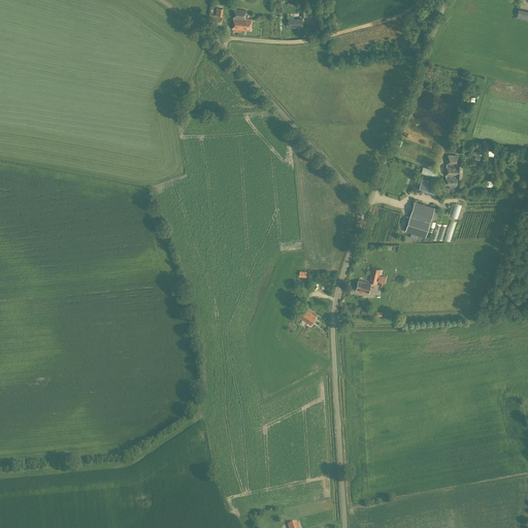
[(217,8),(216,15),(209,14),(208,25),(221,26),(222,17),(223,9),(217,8)]
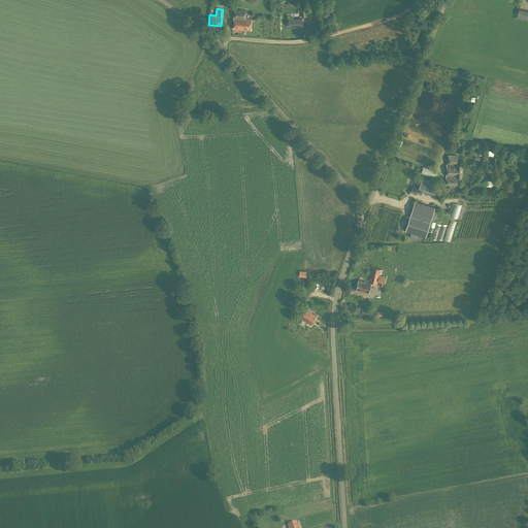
[(234,9),(233,29),(251,31),(252,20),(244,19),(245,10),(234,9)]
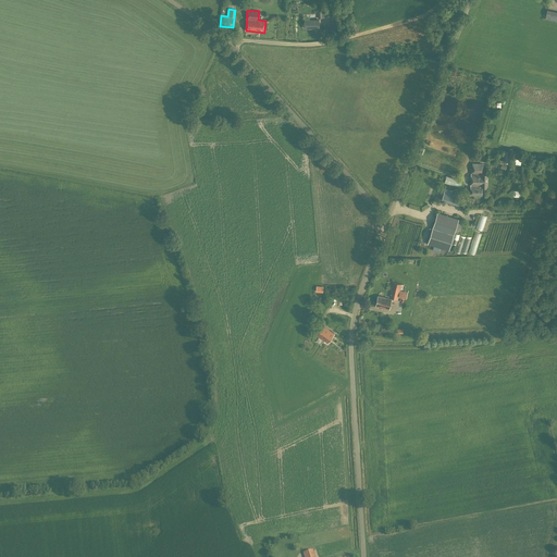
[(556,11),(548,10),(546,19),(556,21),(556,11)]
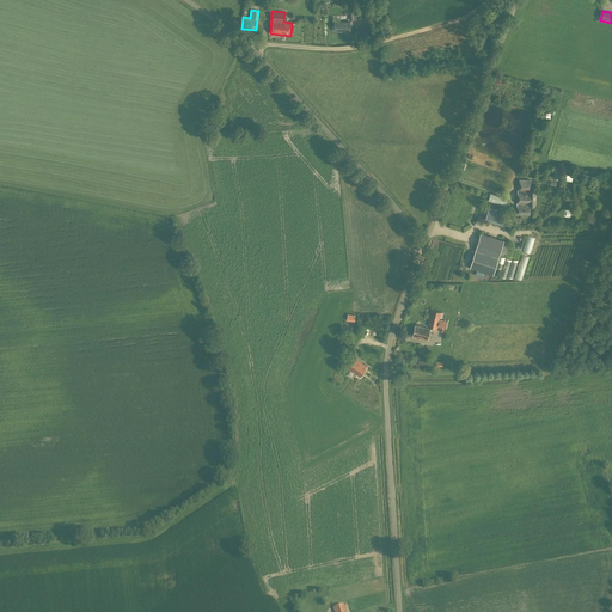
[(350,22),(335,22),(335,31),(350,31),(350,22)]
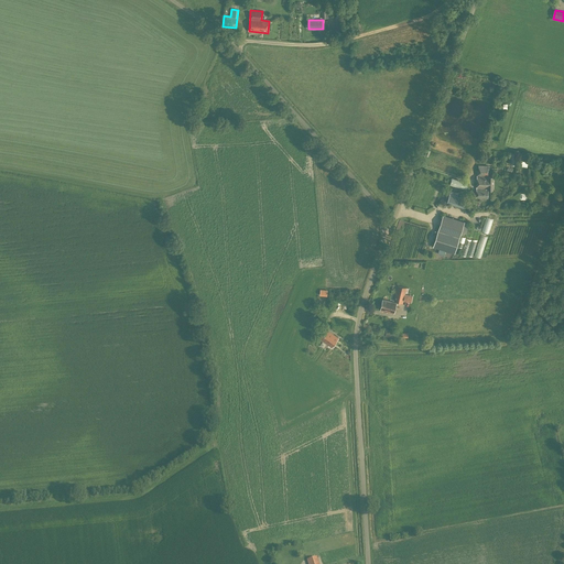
[(476,190),(488,190),(492,190),(494,176),(488,176),(489,166),(478,165),(478,171),(477,171),(476,190)]
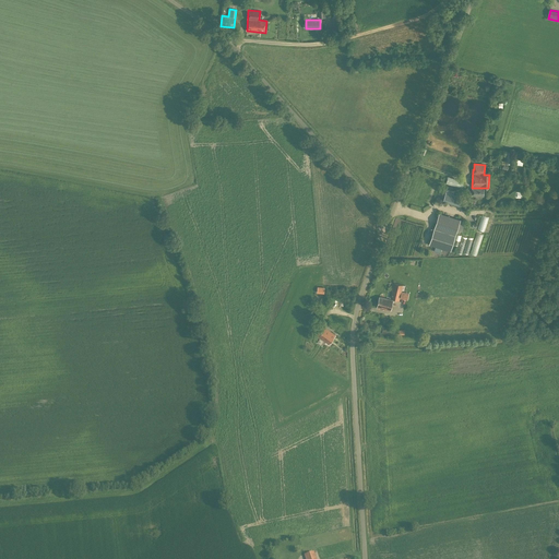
[(445,183),(462,189),(464,181),(448,177),(445,183)]
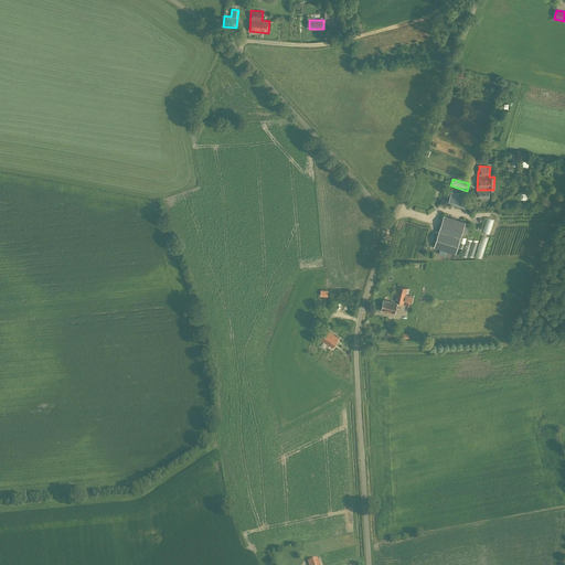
[(489,190),(477,190),(477,198),(488,199),(489,190)]
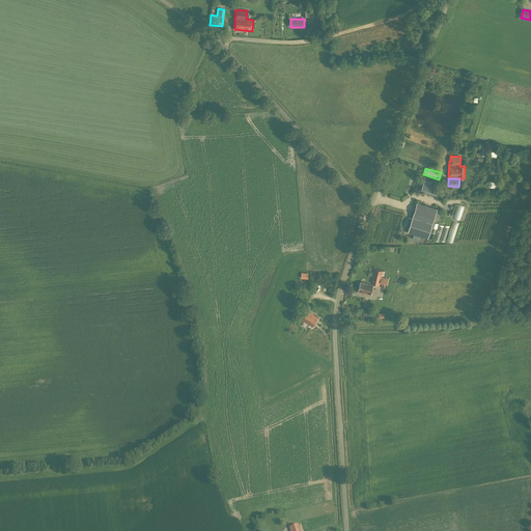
[(424,179),(423,183),(420,191),(436,195),(439,188),(430,185),(431,182),(424,179)]
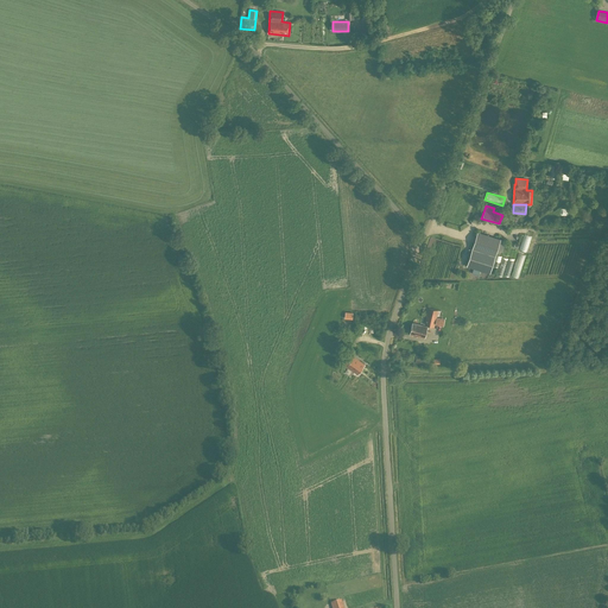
[(493,267),(501,239),(477,232),(469,261),(493,267)]
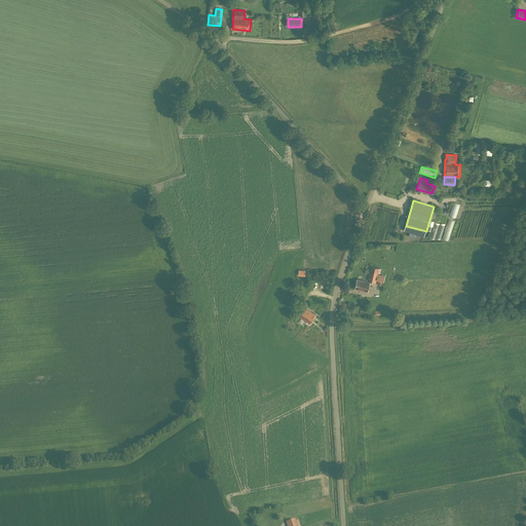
[(449,240),(454,220),(448,219),(443,238),(449,240)]
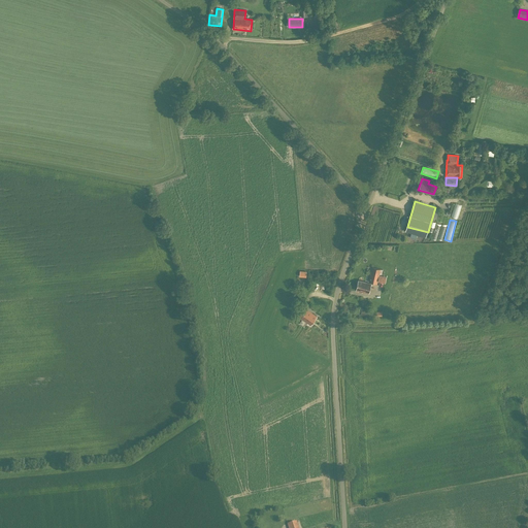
[(386,276),(380,275),(380,274),(382,274),(383,270),(372,267),(368,282),(376,284),(377,282),(385,284),(386,276)]
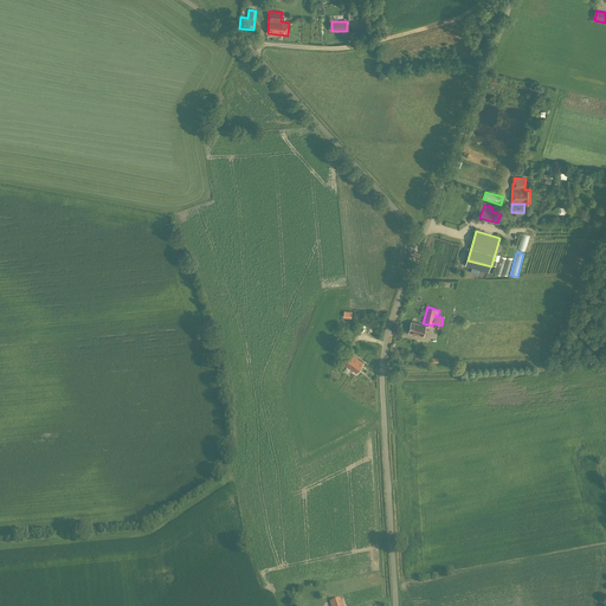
[(423,336),(426,326),(411,322),(408,333),(412,334),(411,335),(414,335),(416,334),(423,336)]
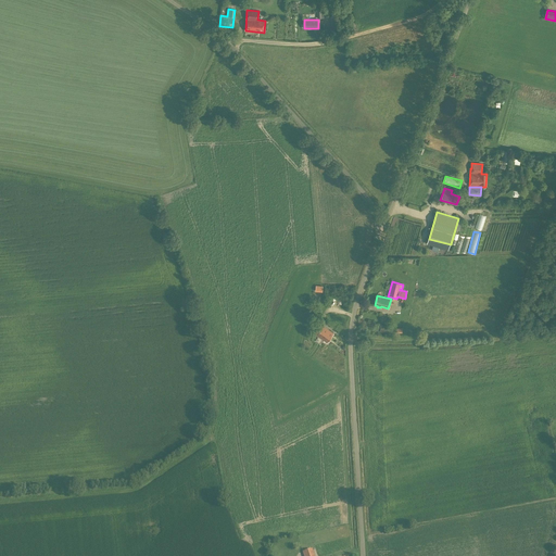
[(327,342),(333,333),(320,324),(313,333),(327,342)]
